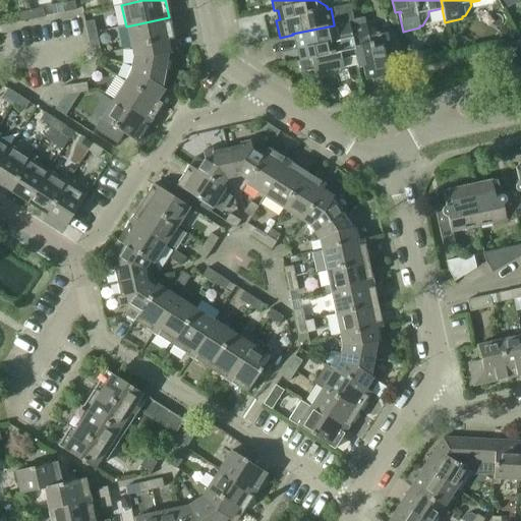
[(63,13),(75,10),(73,1),(61,4),(63,13)]
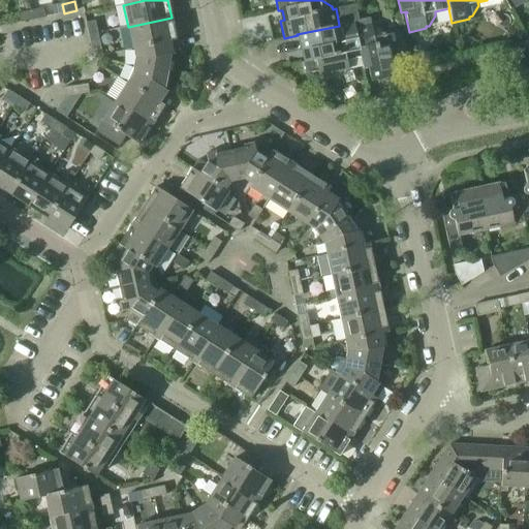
[(30,10),(32,20),(44,18),(42,8),(30,10)]
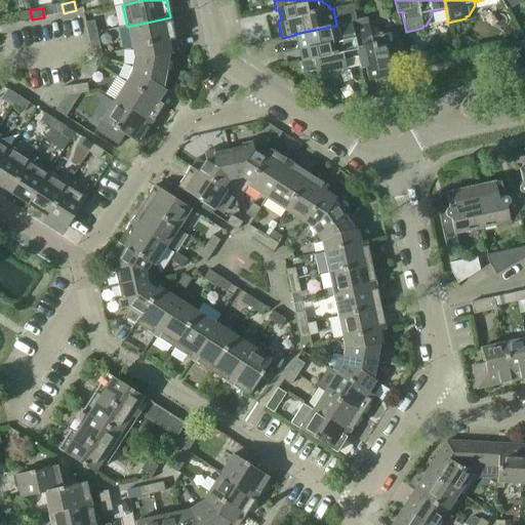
[(19,23),(32,19),(30,10),(17,13),(19,23)]
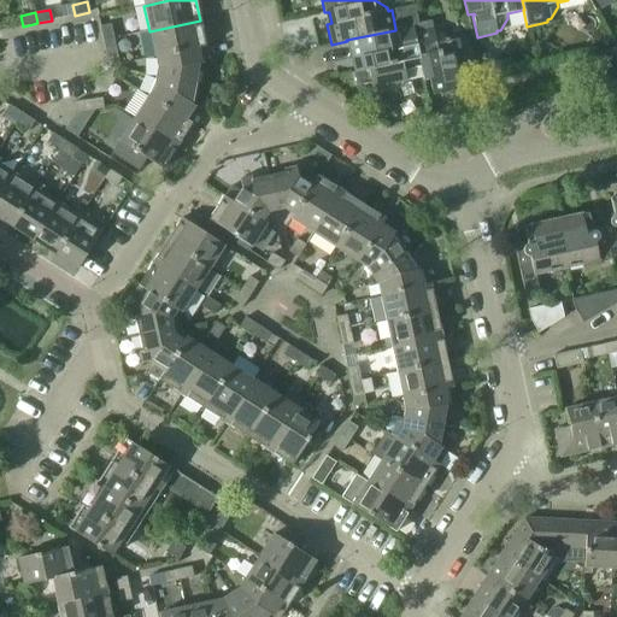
[(154,57),(205,46),(200,21),(150,31),(154,57)]
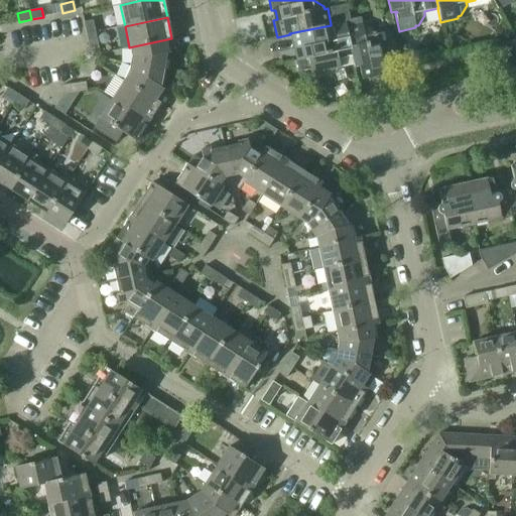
[(86,34),(95,32),(92,20),(83,22),(86,34)]
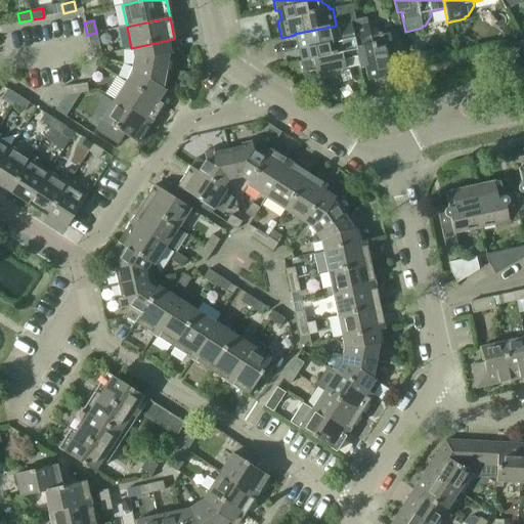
[(351,27),(352,27),(350,22),(336,25),(336,26),(294,34),(295,35),(299,53),(302,52),(303,61),(300,61),(303,74),(314,72),(315,76),(330,73),(332,76),(333,73),(334,72),(337,74),(337,72),(339,71),(341,73),(342,71),(345,70),(343,60),(356,57),(357,56),(351,27)]
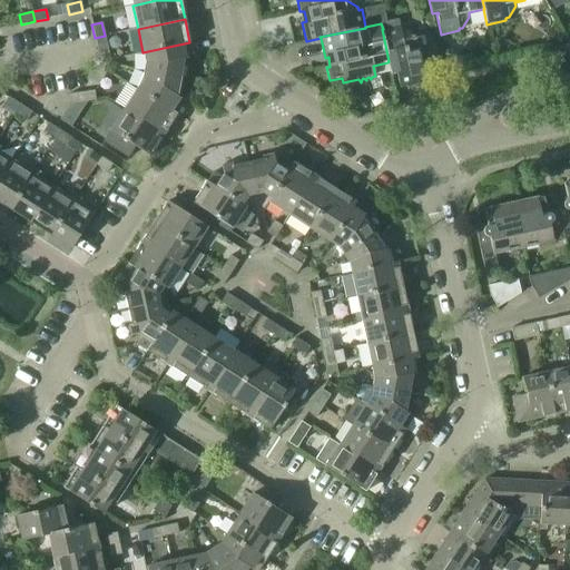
[(387,62),(391,75),(395,74),(399,88),(412,85),(411,81),(423,79),(424,82),(438,80),(434,67),(440,66),(435,49),(438,46),(435,45),(434,43),(436,41),(433,39),(432,35),(418,38),(404,28),(400,29),(400,26),(383,29),(382,29),(389,61),(387,62)]
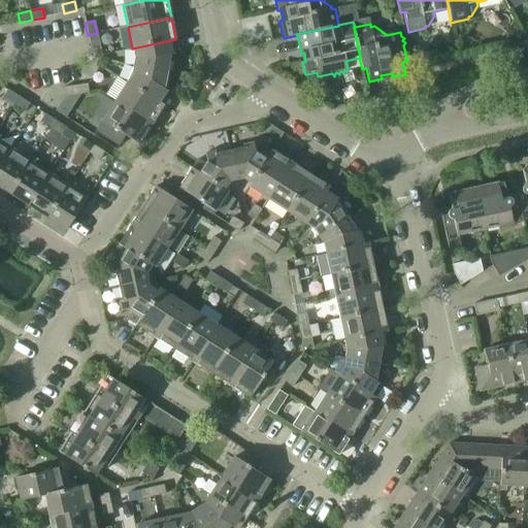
[(90,47),(99,45),(97,33),(88,35),(90,47)]
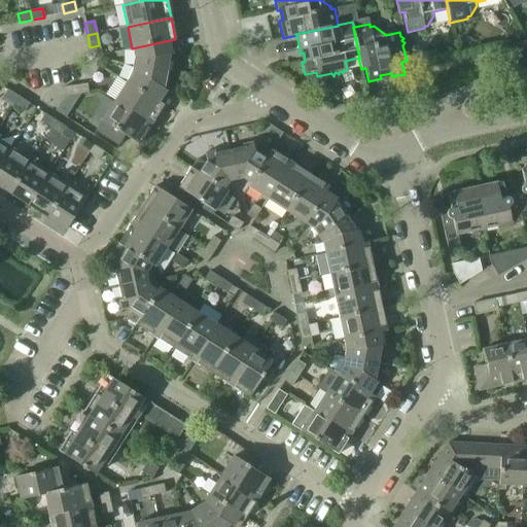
[(133,66),(167,72),(170,55),(178,54),(175,39),(132,48),(134,58),(133,66)]
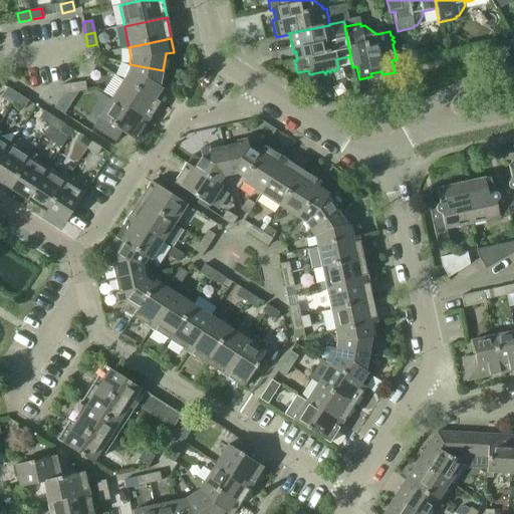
[(160,87),(163,70),(130,64),(127,72),(122,80),(159,103),(167,92),(160,87)]
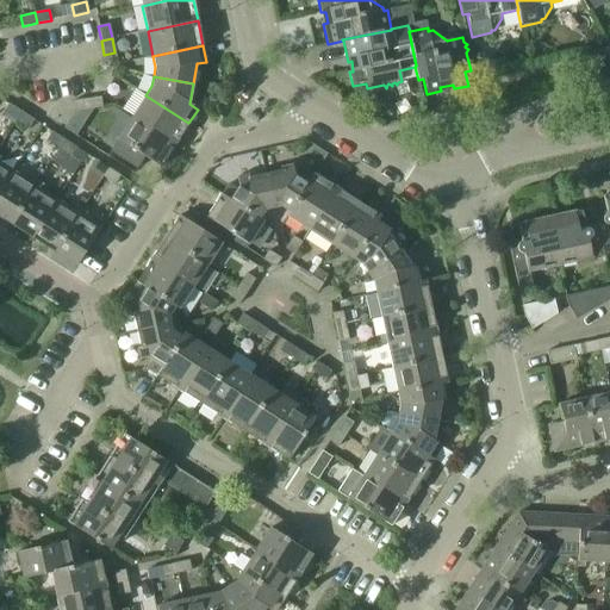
[(175,144),(188,123),(145,95),(131,117),(175,144)]
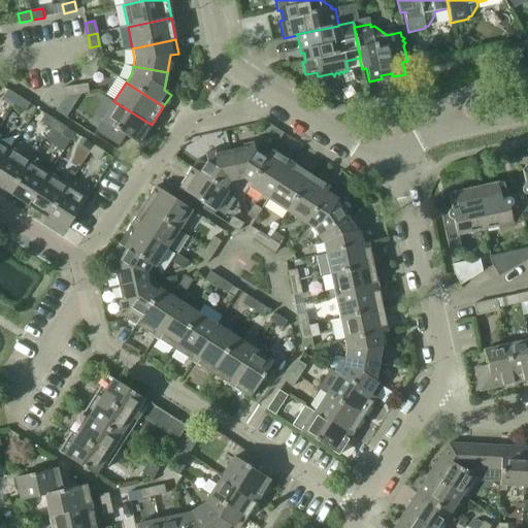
[(76,95),(89,93),(87,84),(75,86),(76,95)]
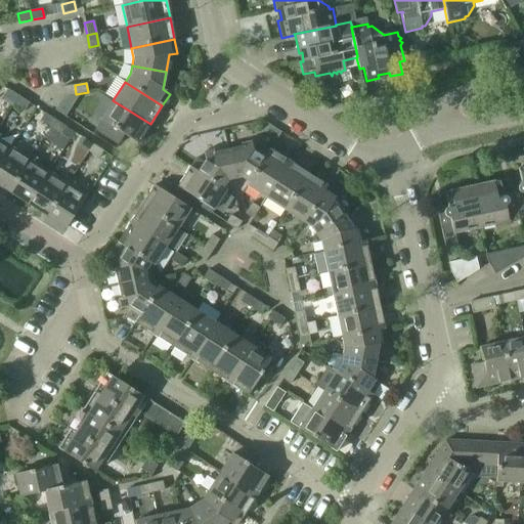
[(63,96),(76,94),(75,85),(61,87),(63,96)]
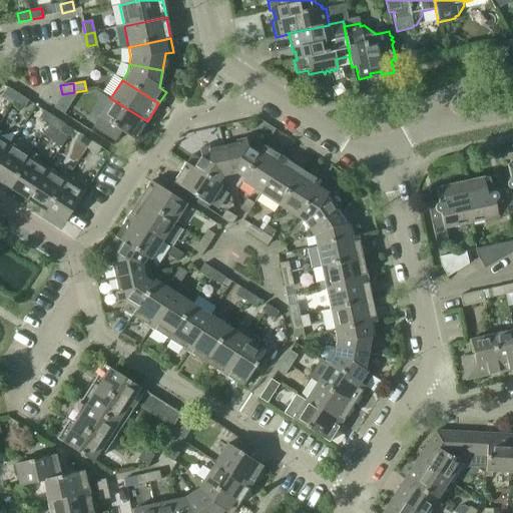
[(13,101),(18,94),(7,87),(2,95),(13,101)]
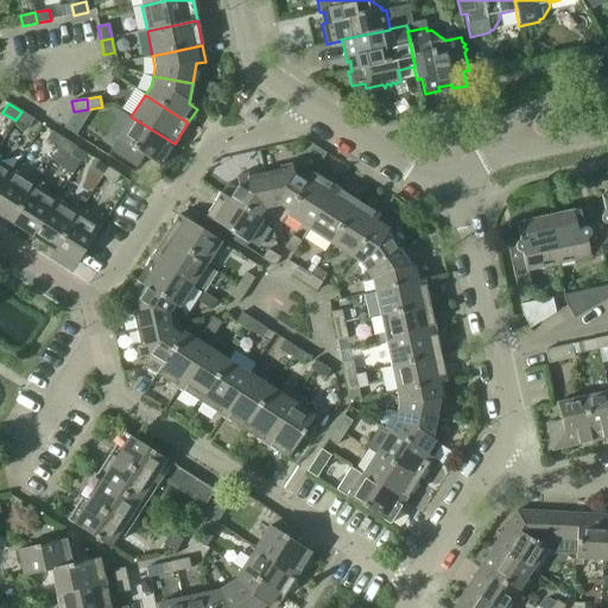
[(29,128),(35,120),(21,112),(16,120),(29,128)]
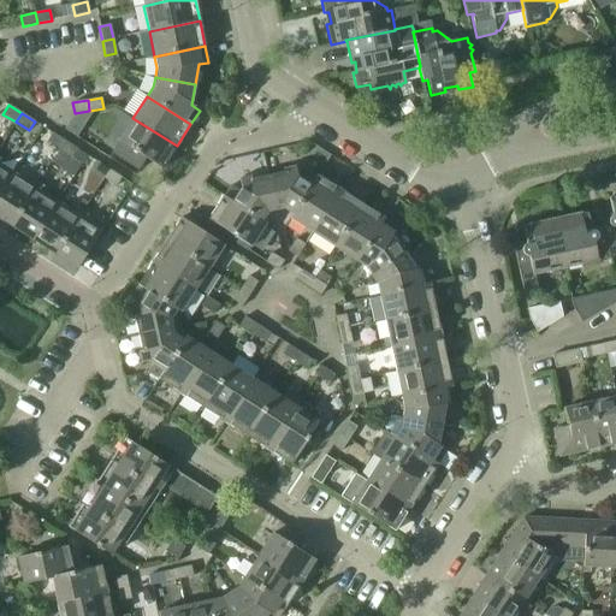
[(161,169),(177,146),(132,118),(110,153),(137,171),(144,158),(161,169)]
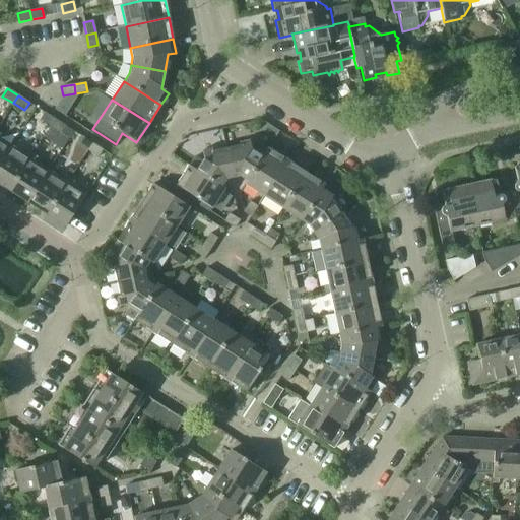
[(50,127),(55,119),(44,112),(40,120),(50,127)]
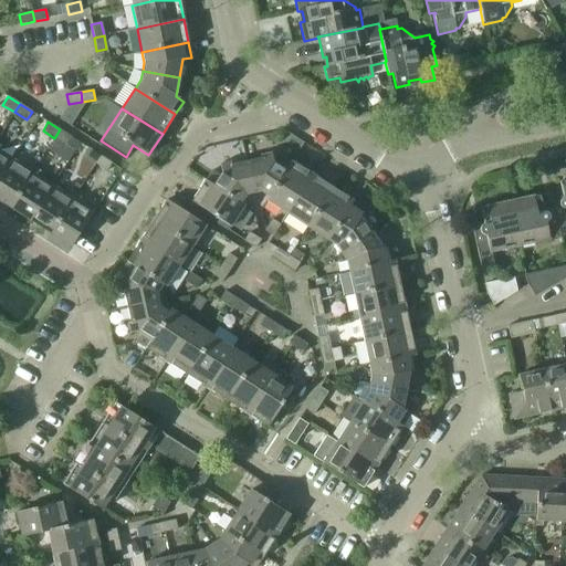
[(66,146),(72,137),(60,129),(54,138),(66,146)]
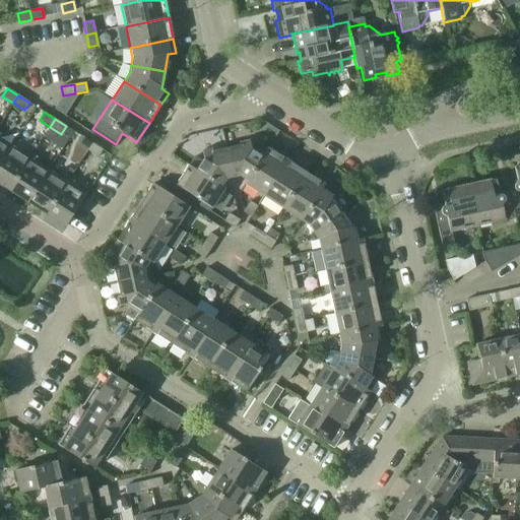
[(0,164),(11,146),(0,139),(0,133),(0,164)]
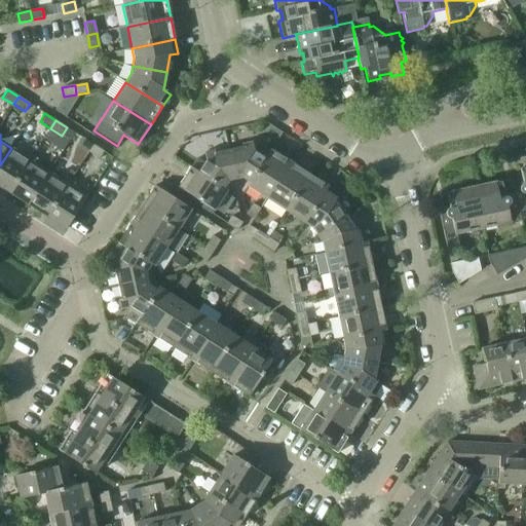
[(88,152),(94,145),(82,138),(77,145),(88,152)]
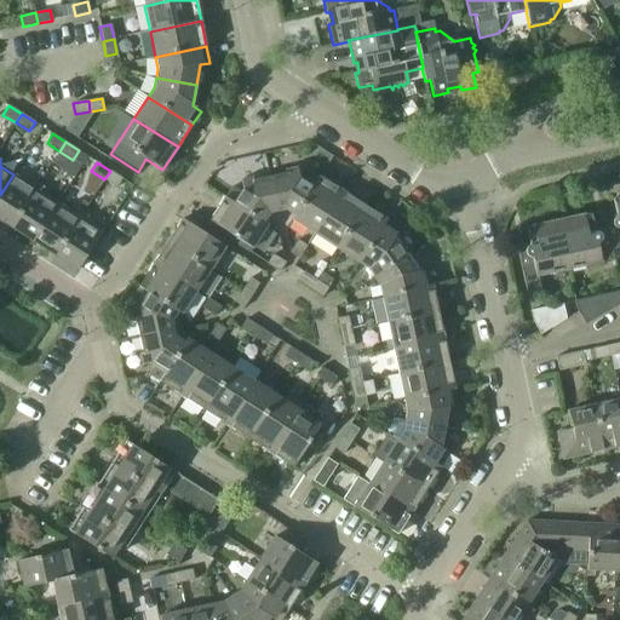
[(294,216),(320,177),(308,170),(303,178),(299,176),(297,167),(285,170),(286,173),(270,177),(277,211),(285,210),(293,216),(294,216)]
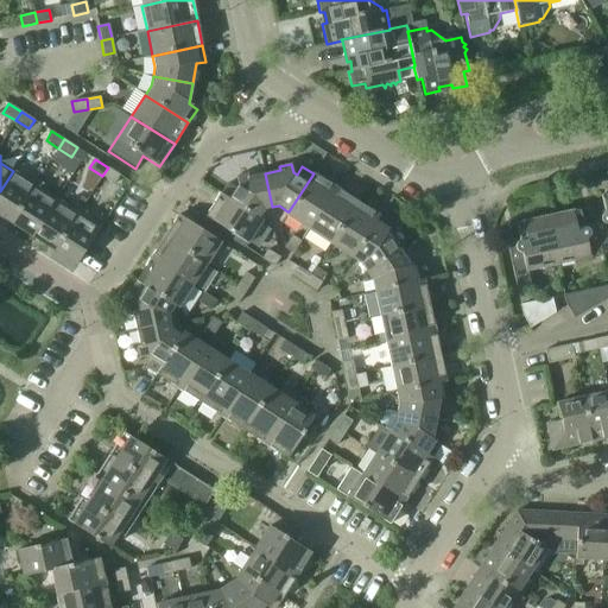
[(114,184),(120,176),(108,168),(102,176),(114,184)]
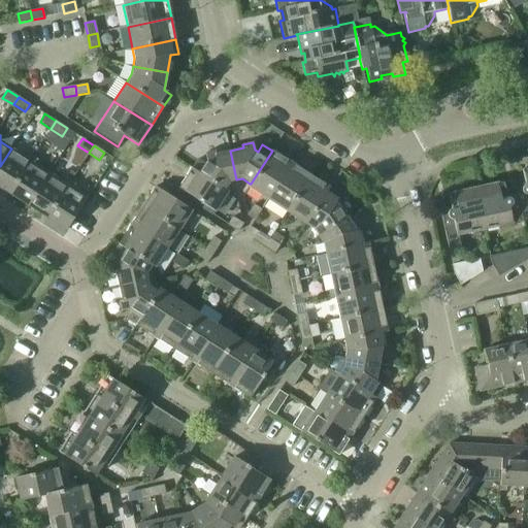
[(0,188),(9,194),(33,157),(28,154),(26,158),(11,149),(0,166),(0,188)]
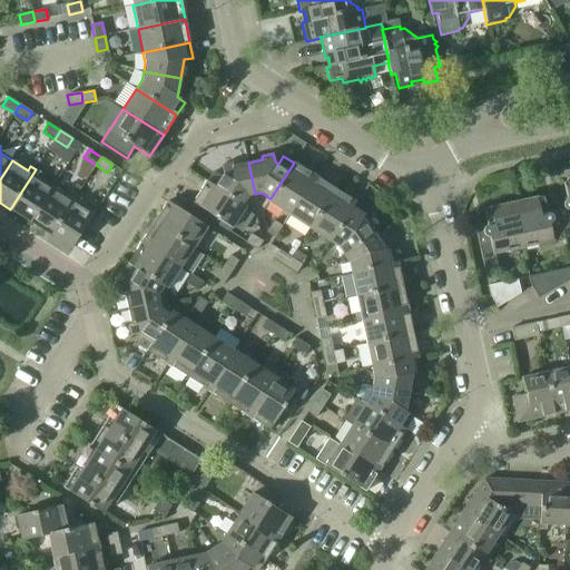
[(247,196),(255,194),(248,163),(233,166),(232,163),(220,165),(223,174),(220,176),(212,172),(205,182),(242,205),(242,204),(247,196)]
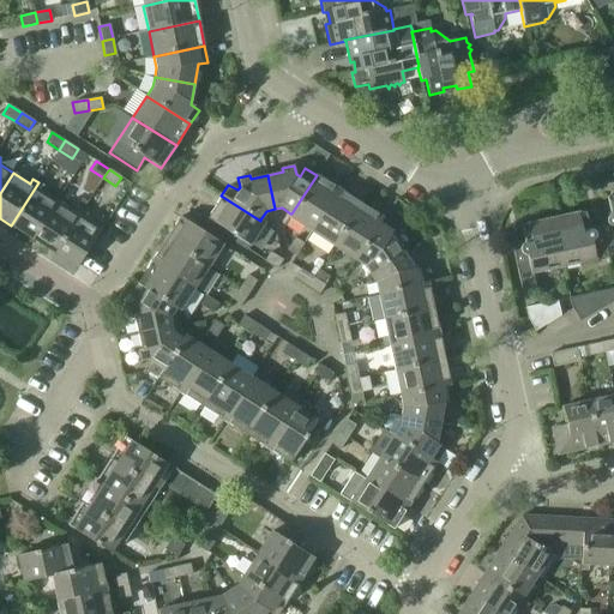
[(312,233),(339,190),(317,175),(292,214),(290,214),(288,217),(312,233)]
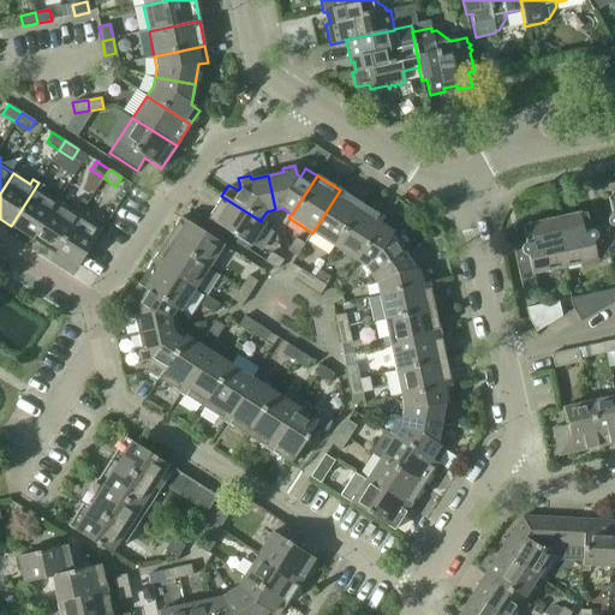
[(33,239),(58,202),(41,191),(43,186),(39,183),(11,226),(33,239)]
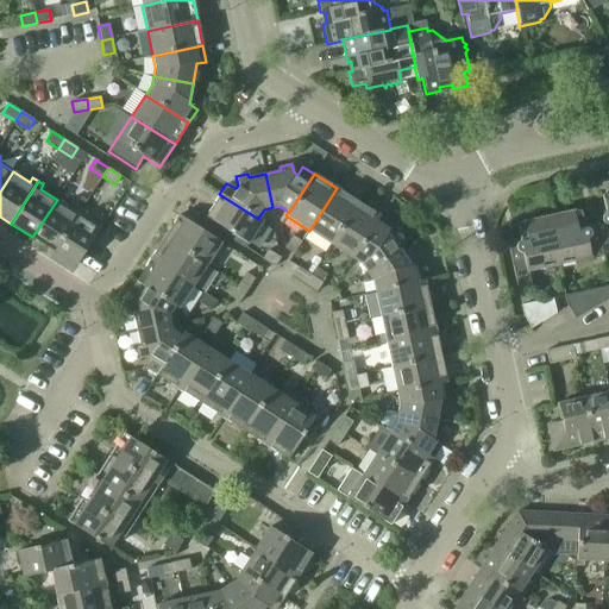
[(331,244),(358,201),(337,188),(309,231),(331,244)]
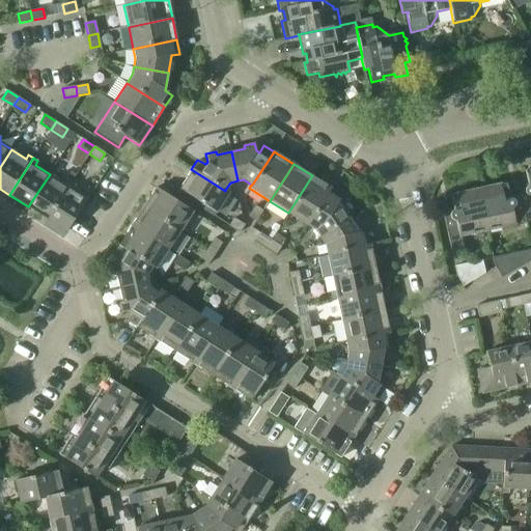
[(524,214),(530,212),(530,168),(525,170),(528,184),(516,187),(518,195),(519,194),(523,214),(524,214)]
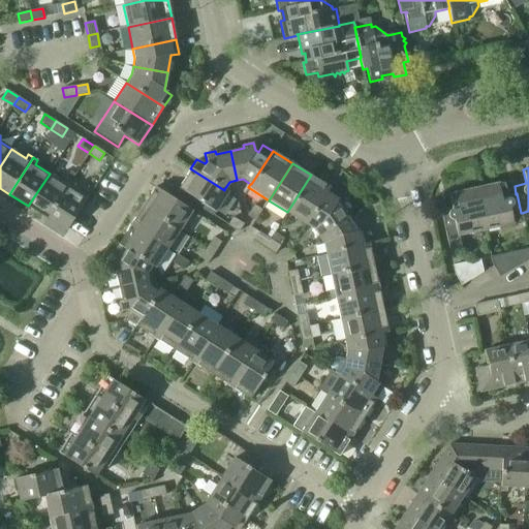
[(228,191),(224,189),(224,190),(190,168),(178,188),(215,212),(228,191)]
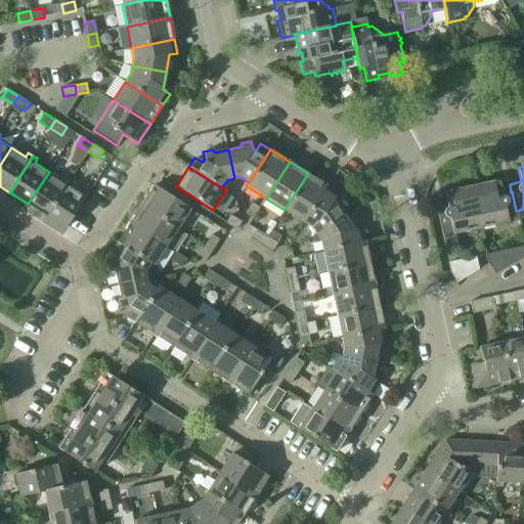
[(46,216),(70,179),(64,176),(62,180),(49,172),(28,204),(46,216)]
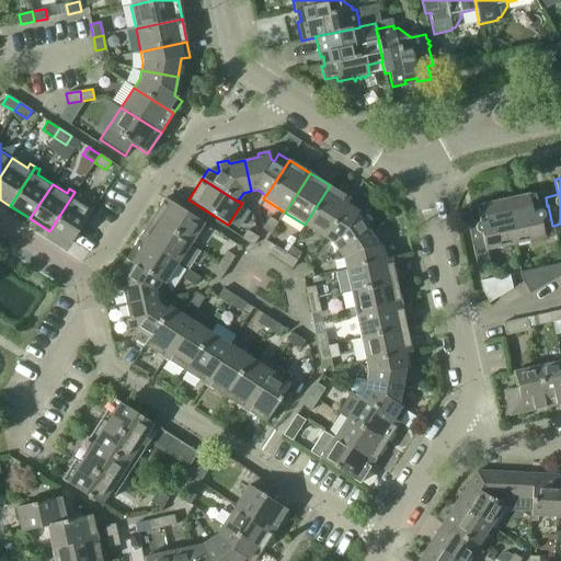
[(324,238),(350,198),(330,185),(305,225),(324,238)]
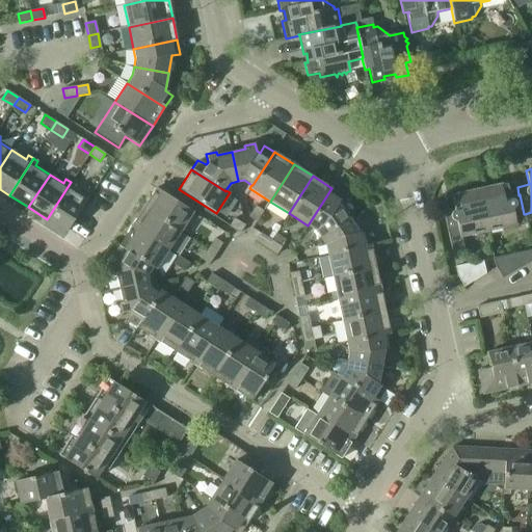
[(67,232),(87,198),(73,189),(76,185),(71,182),(47,219),(67,232)]
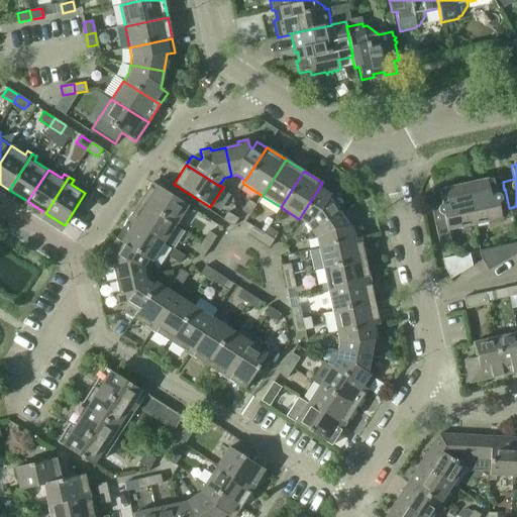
[(505,189),(504,190),(495,192),(492,179),(466,185),(474,223),(512,215),(510,208),(509,208),(505,189)]
